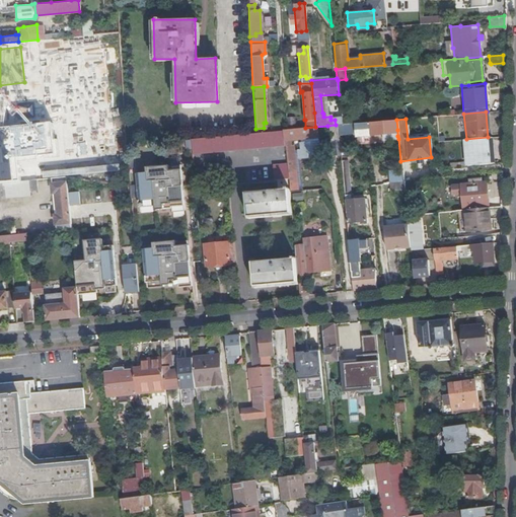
[(397,130),(396,120),(356,123),(358,137),(361,137),(361,134),(382,132),(397,130)]
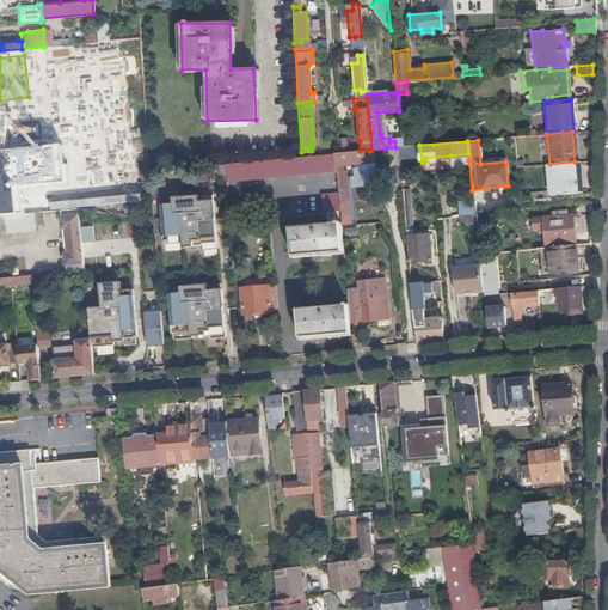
[(0,212),(16,211),(13,185),(62,181),(59,144),(0,148),(0,212)]
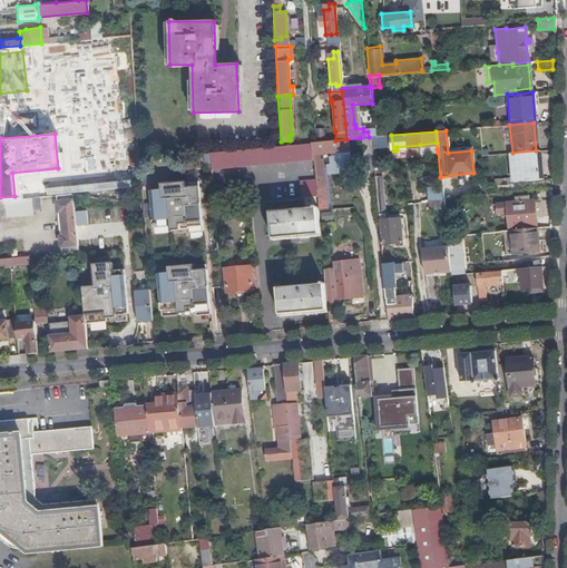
[(370,153),(369,137),(360,138),(361,154),(370,153)]
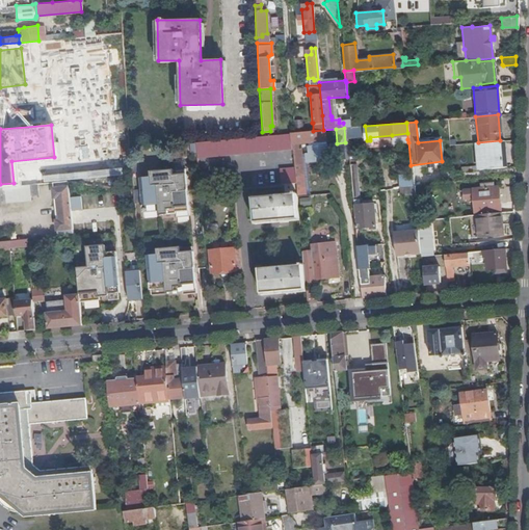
[(293,183),(293,184),(300,183),(300,180),(297,149),(296,149),(295,143),(324,140),(323,130),(313,131),(292,133),(288,133),(290,149),(291,167),(293,183)]
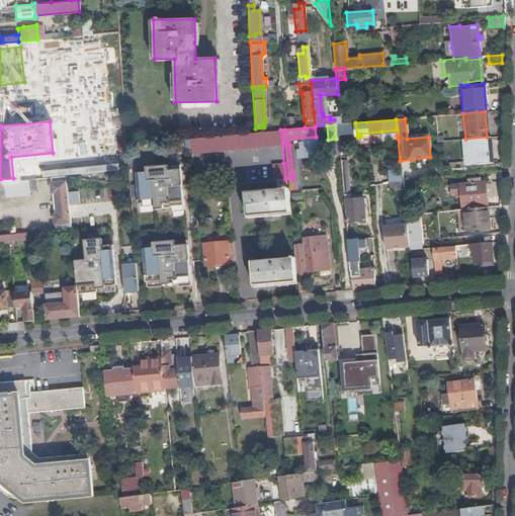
[(188,138),(190,154),(282,145),(280,130),(255,132),(188,138)]
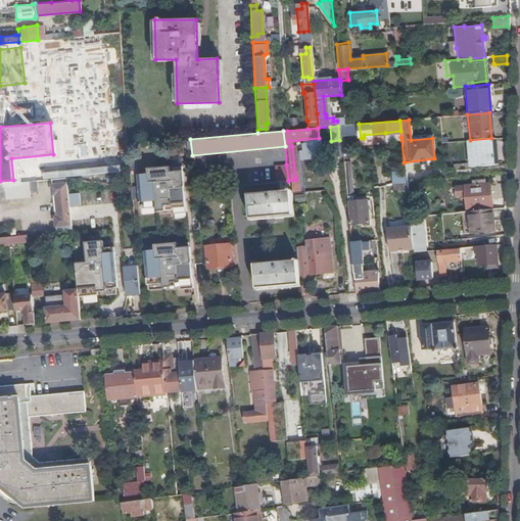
[(469,167),(493,164),(491,138),(470,140),(467,140),(469,167)]
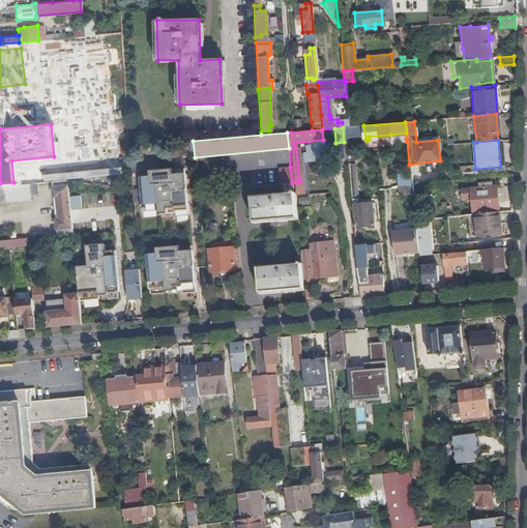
[(277,183),(292,182),(290,167),(276,168),(277,183)]
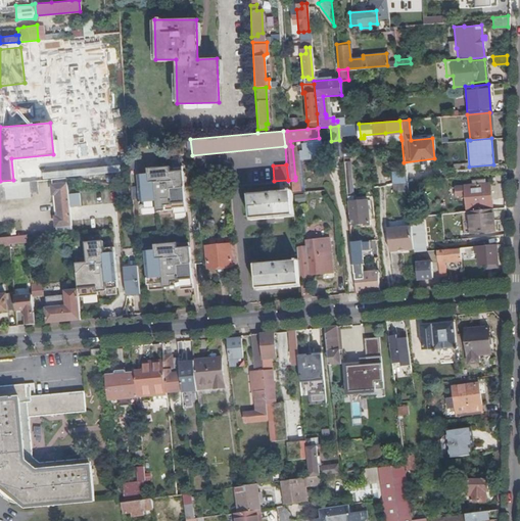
[(184,211),(181,172),(179,172),(168,173),(167,168),(167,167),(144,168),(145,174),(135,175),(138,208),(139,208),(154,206),(154,209),(171,208),(171,212),(184,211)]
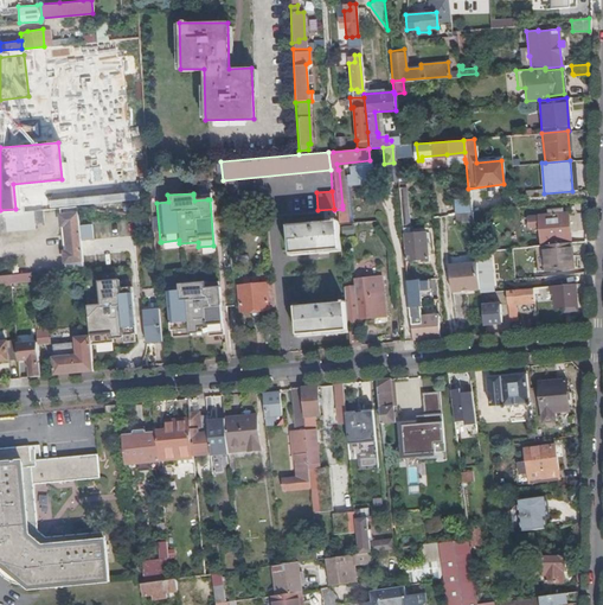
[(225,201),(225,208),(262,204),(261,197),(225,201)]
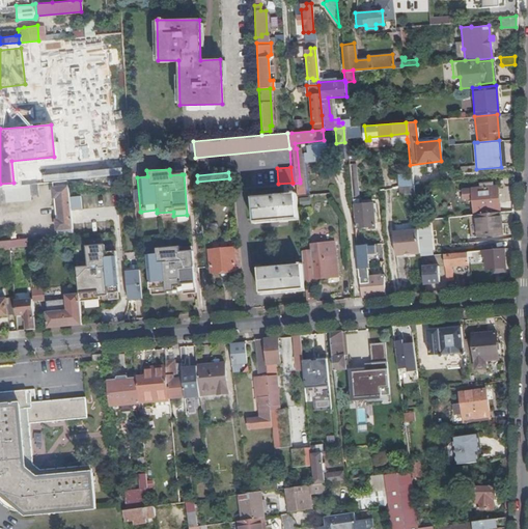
[(67,197),(65,181),(50,182),(56,235),(72,233),(68,207),(78,206),(77,197),(67,197)]
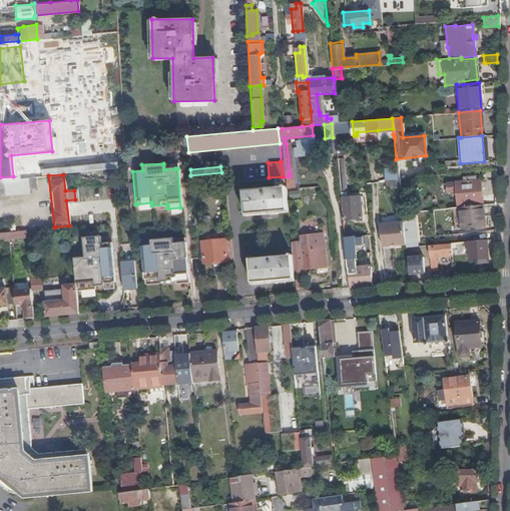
[(26,177),(0,179),(0,194),(28,192),(27,187),(35,186),(34,176),(26,177)]
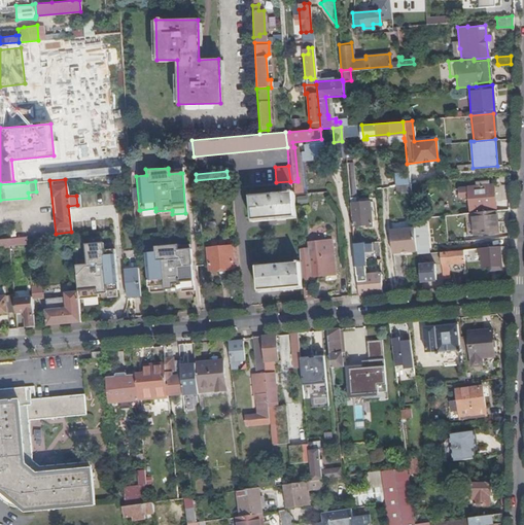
[(476,185),(457,187),(457,198),(468,197),(469,211),(494,208),(493,184),(486,185),(485,181),(475,181),(476,185)]
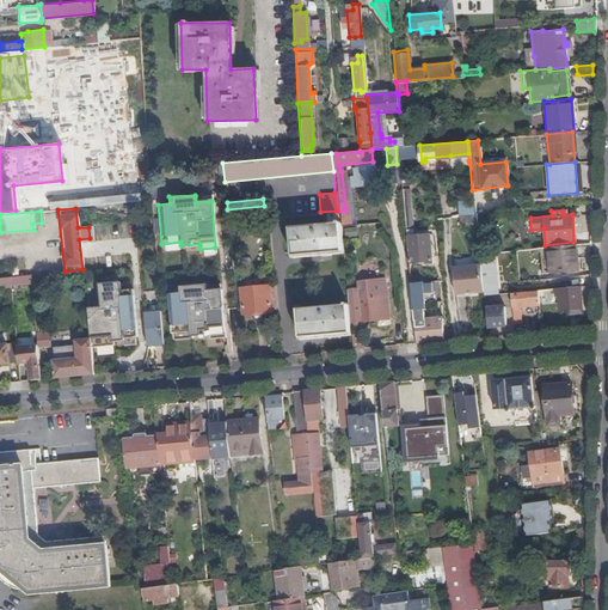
[(460,226),(476,224),(474,213),(459,214),(460,226)]
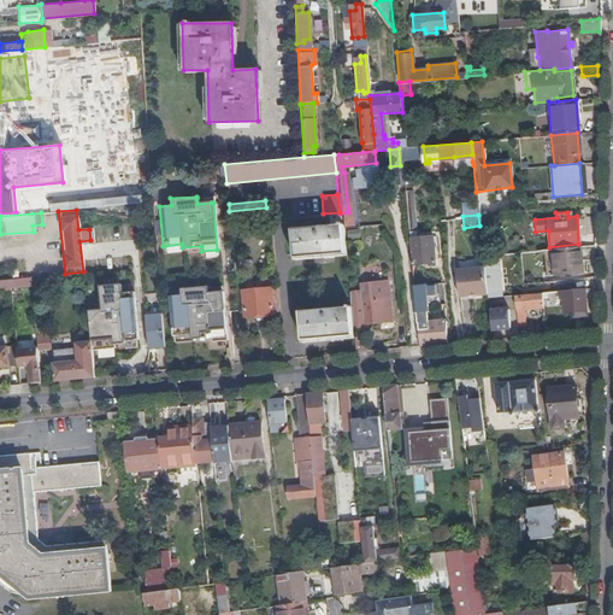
[(343,252),(341,228),(341,224),(290,229),(293,257),(343,252)]
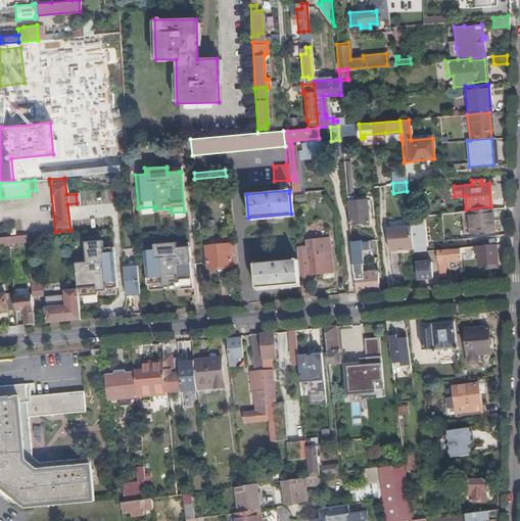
[(345,196),(347,224),(367,222),(365,199),(351,200),(351,195),(345,196)]
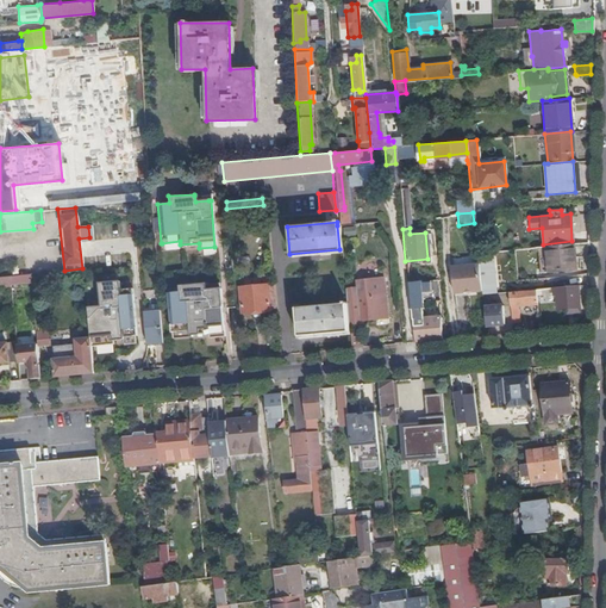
[(572,243),(547,246),(549,271),(570,268),(569,256),(573,256),(572,243)]
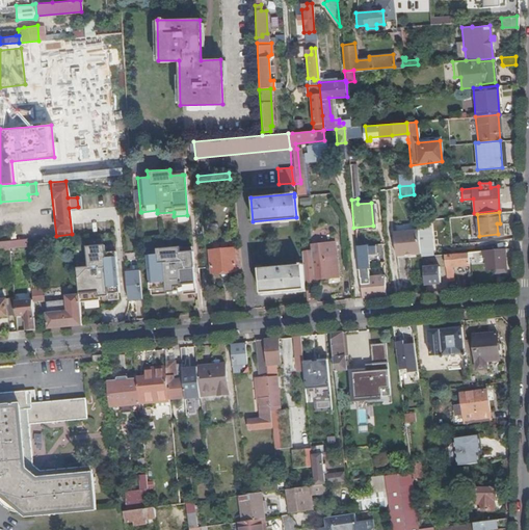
[(469,236),(477,235),(475,217),(467,218),(469,236)]
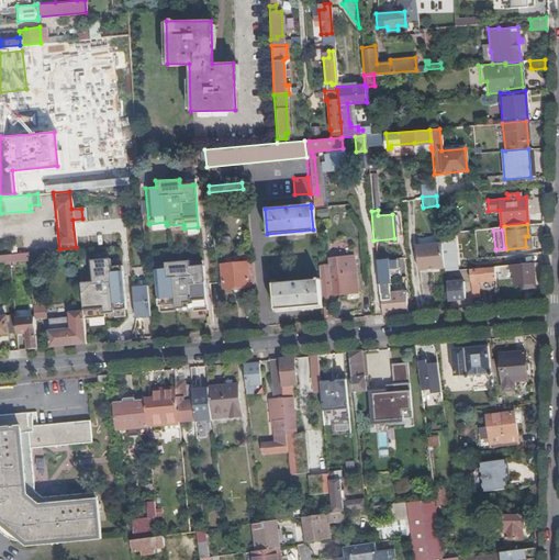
[(439,233),(443,270),(455,269),(451,232),(443,232),(439,233)]
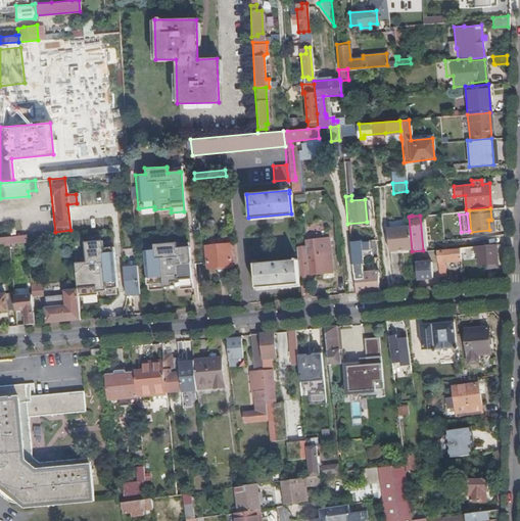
[(294,246),(296,259),(297,279),(308,278),(306,274),(319,272),(319,274),(331,273),(328,237),(303,240),(304,245),(294,246)]
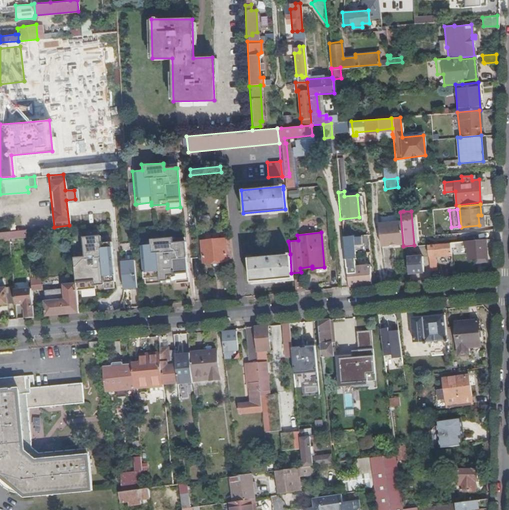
[(75,282),(76,290),(93,288),(92,284),(100,284),(100,282),(113,281),(109,241),(98,242),(97,235),(81,237),(83,256),(72,257),(75,282)]
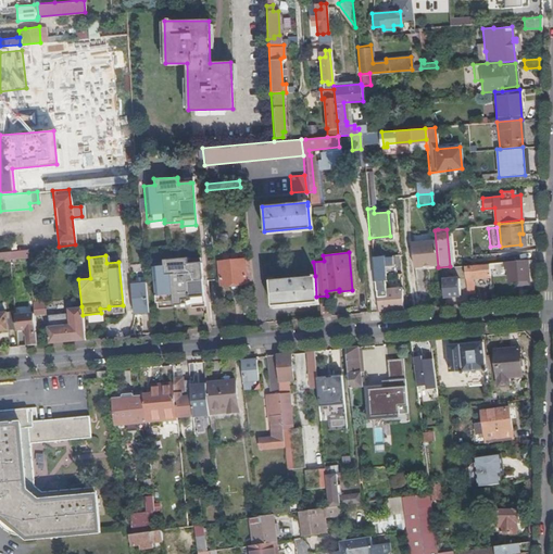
[(372,256),(374,280),(384,279),(384,276),(381,255),(372,256)]
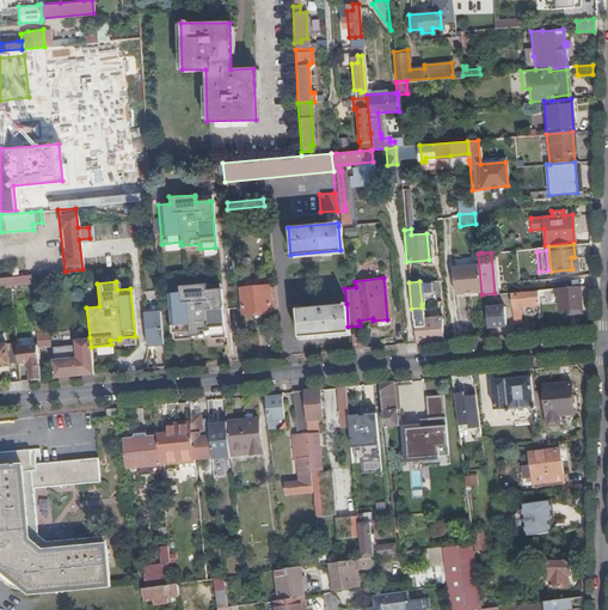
[(208,339),(222,336),(219,290),(203,291),(203,284),(178,286),(178,293),(166,294),(170,333),(188,331),(188,335),(207,334),(208,339)]
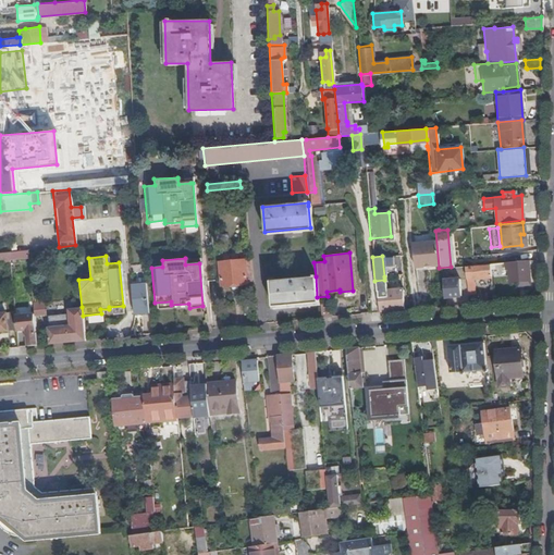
[(220,285),(249,282),(247,259),(218,262),(220,285)]
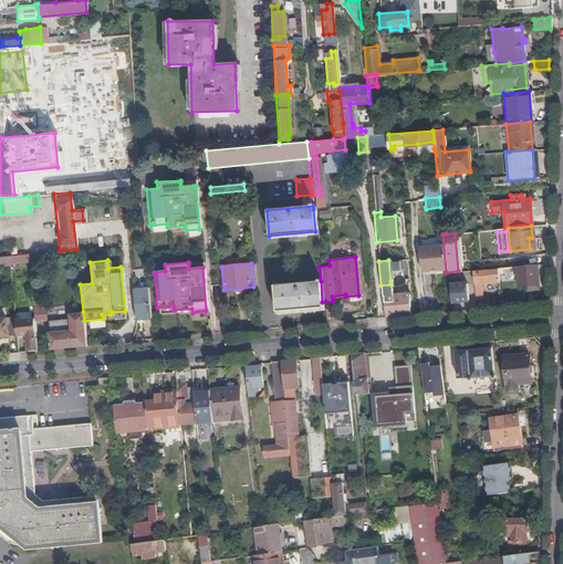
[(538,284),(535,264),(515,265),(517,285),(538,284)]
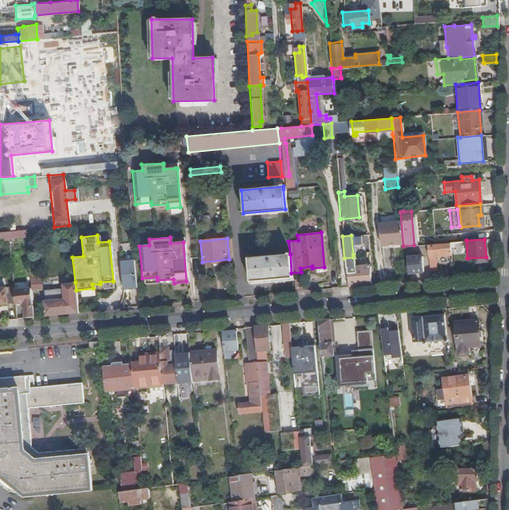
[(426,244),(427,255),(450,253),(449,242),(426,244)]
